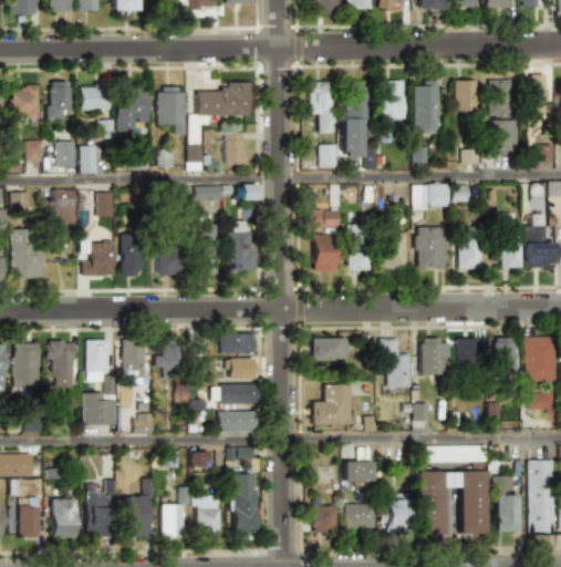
[(9,0),(10,14),(37,14),(35,0),(9,0)]
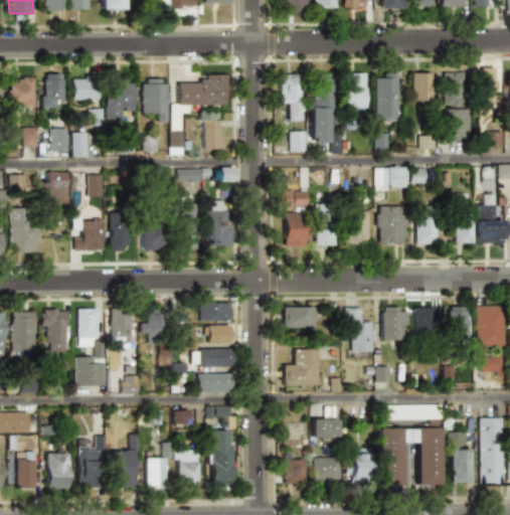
[(63,0),(43,0),(43,11),(63,11),(63,0)]
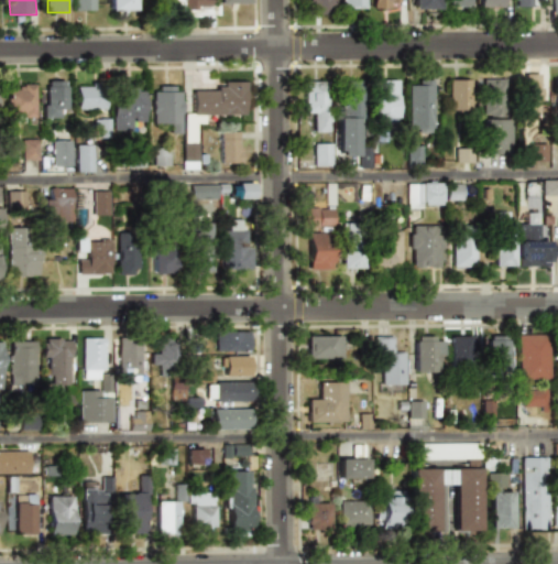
[(78,0),(78,11),(99,11),(99,0),(78,0)]
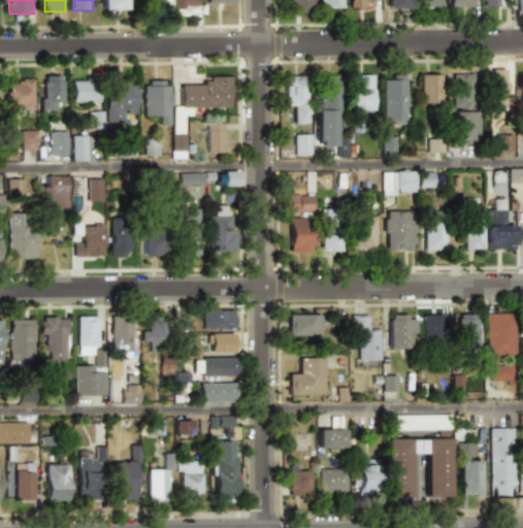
[(106,0),(106,10),(130,10),(130,0),(106,0)]
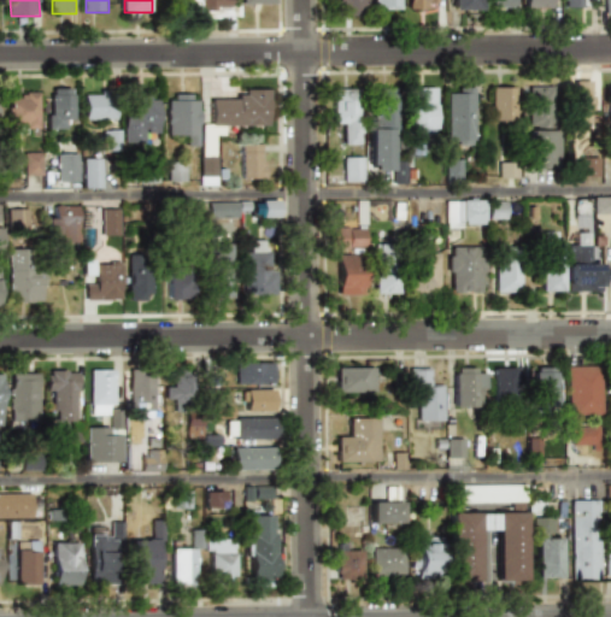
[(231,0),(231,5),(217,5),(217,9),(203,10),(203,0),(231,0)]
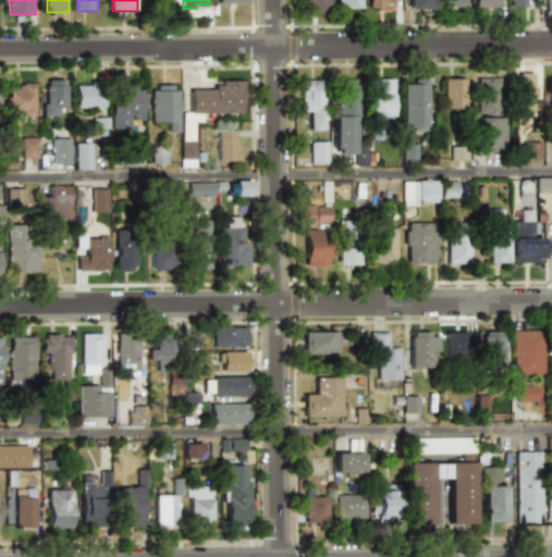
[(332,0),(305,0),(305,13),(332,13),(332,0)]
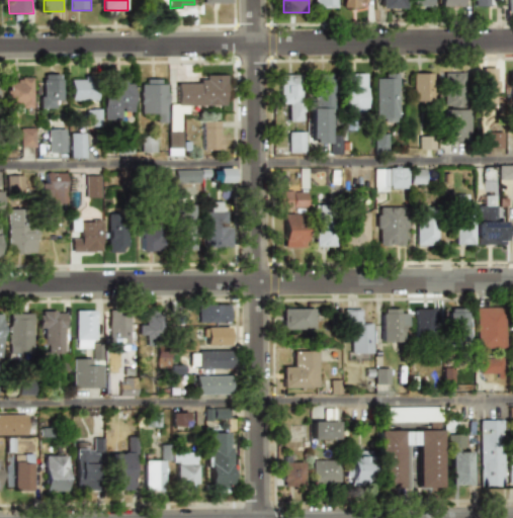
[(338,0),(316,0),(316,8),(338,8),(338,0)]
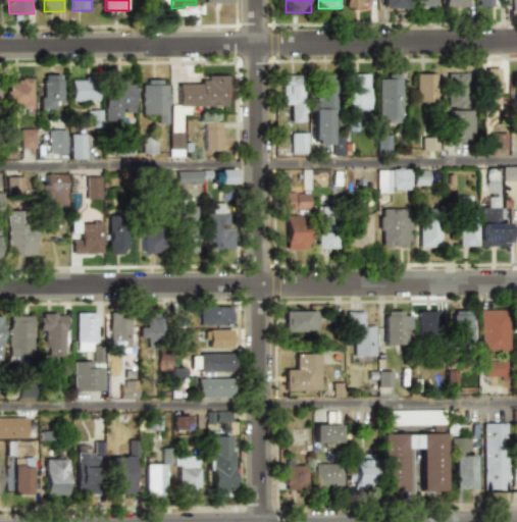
[(385,0),(385,8),(406,8),(406,0),(385,0)]
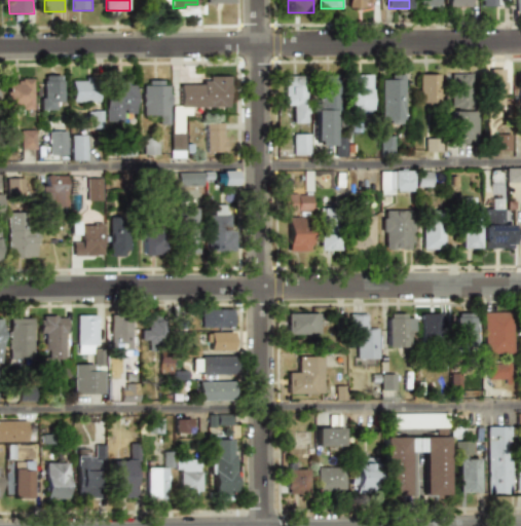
[(509,69),(491,69),(490,108),(508,108),(509,69)]
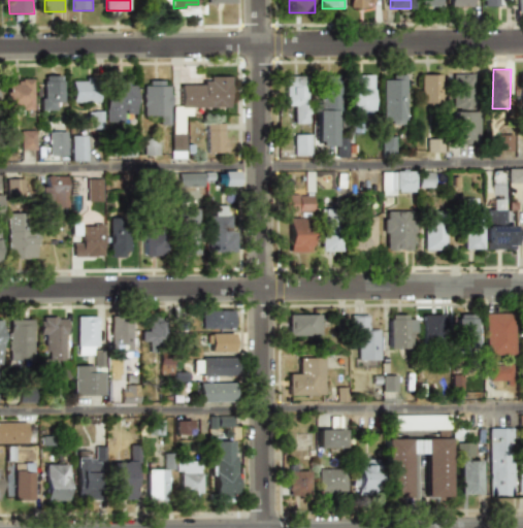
[(477,73),(456,74),(457,108),(478,108),(477,73)]
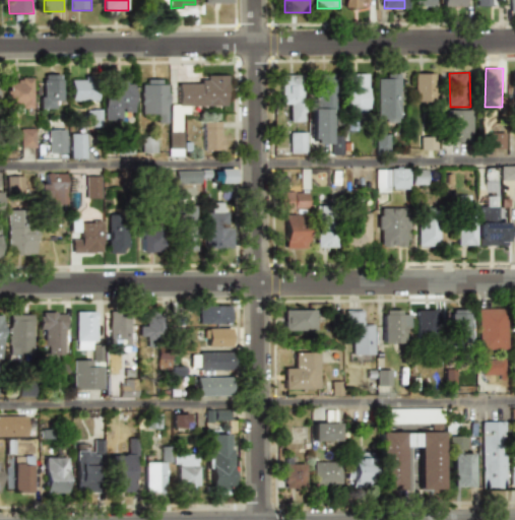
[(380,79),(380,121),(403,121),(402,73),(389,73),(389,78),(380,79)]
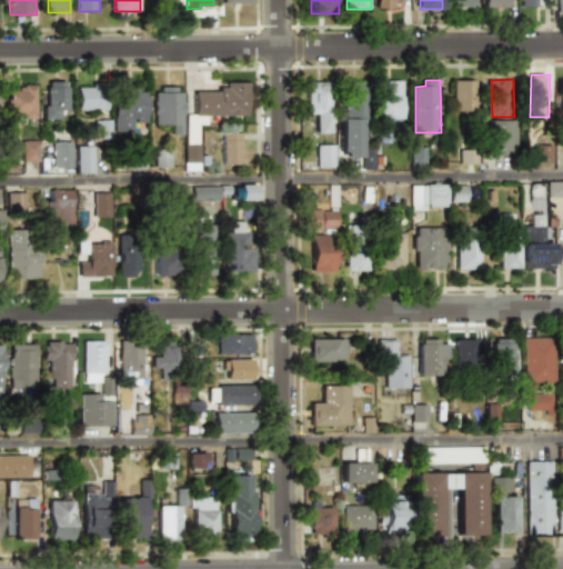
[(456,111),(479,111),(478,80),(455,81),(456,111)]
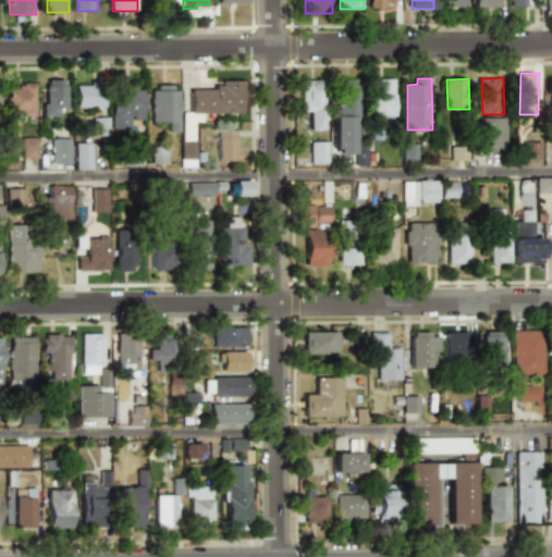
[(69,108),(69,79),(48,79),(48,115),(62,115),(62,108),(69,108)]
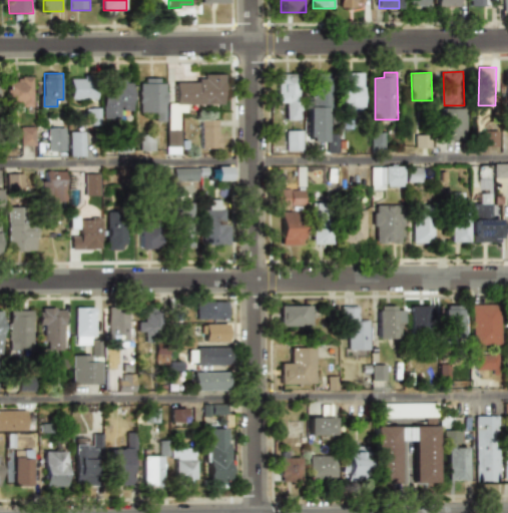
[(333,73),(315,73),(314,105),(332,105),(333,73)]
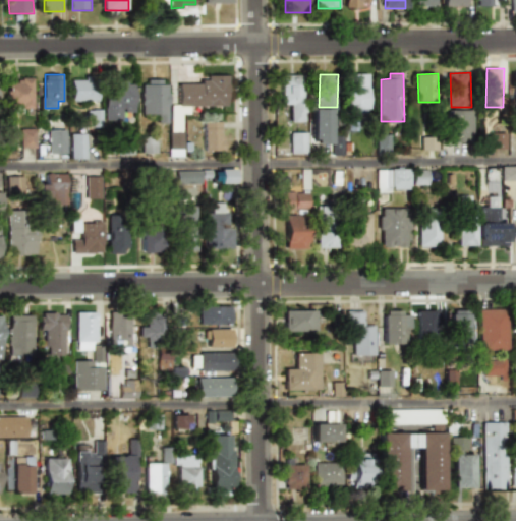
[(373,74),(349,74),(348,112),(371,113),(373,74)]
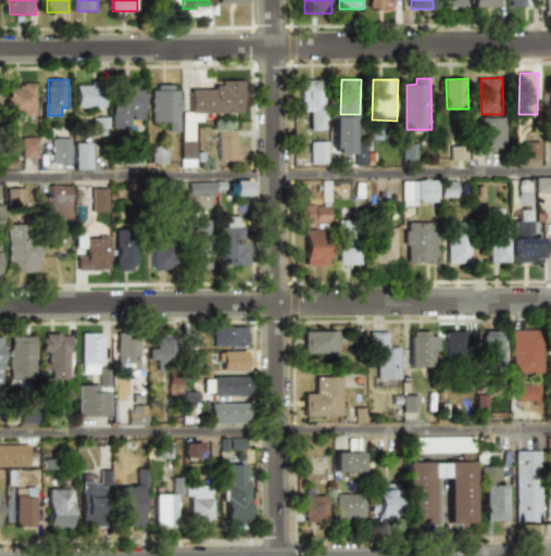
[(192,88),(192,112),(243,112),(243,80),(216,80),(216,88),(192,88)]
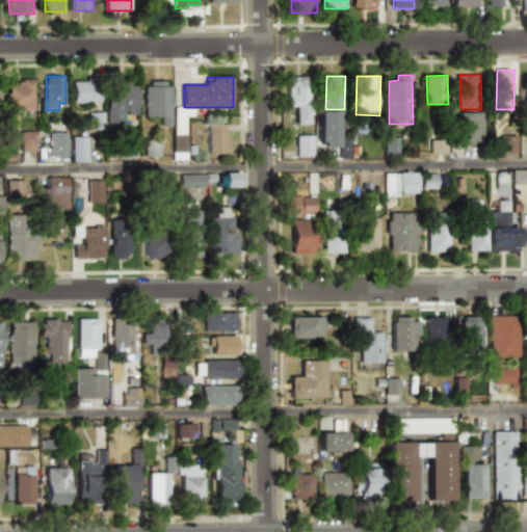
[(291,107),(299,107),(299,125),(314,125),(312,77),(290,77),(291,107)]
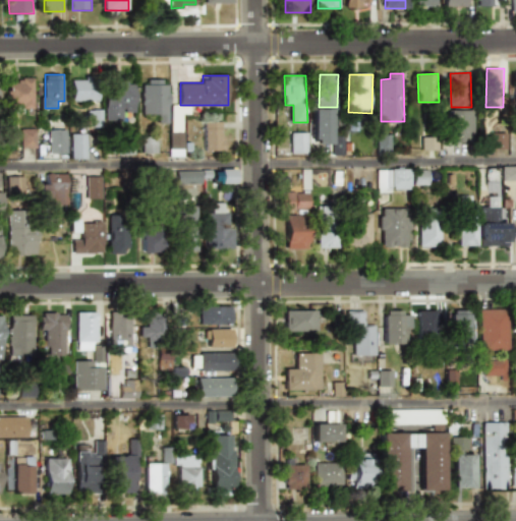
[(36,108),(35,79),(9,79),(9,108),(36,108)]
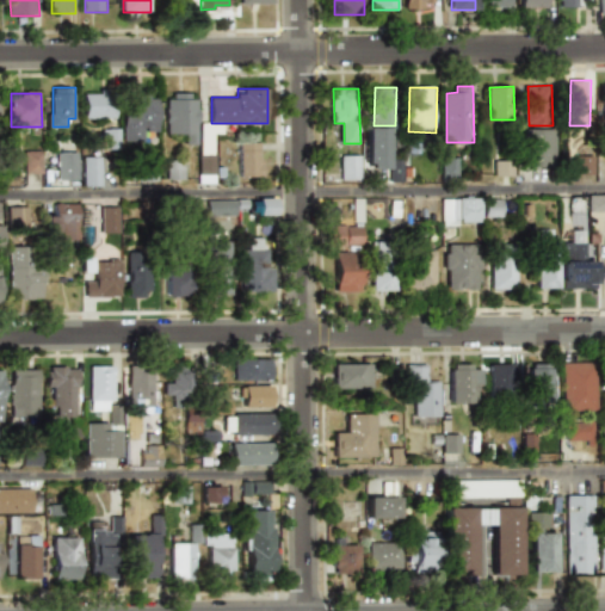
[(87,118),(117,118),(117,94),(87,93),(87,118)]
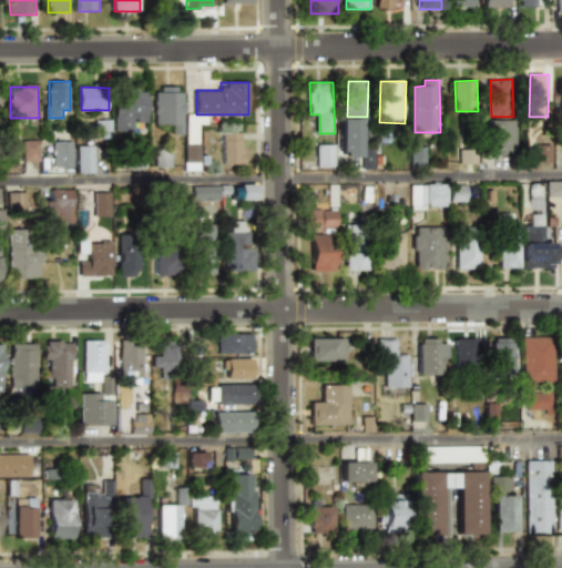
[(149,122),(149,89),(118,88),(118,131),(135,131),(135,121),(149,122)]
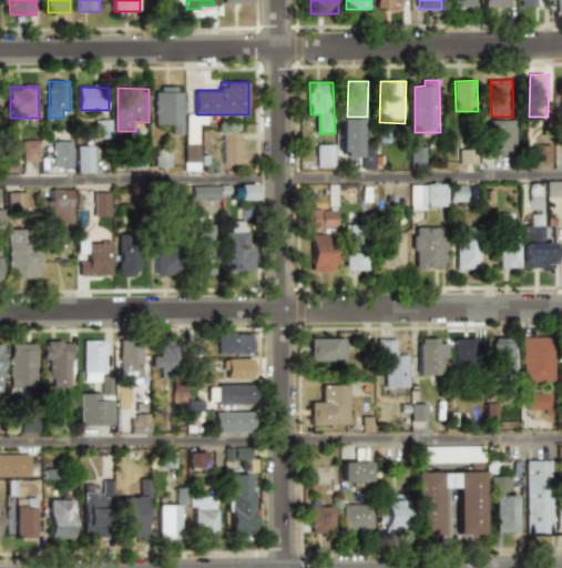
[(156,124),(174,124),(174,134),(184,134),(184,88),(156,88),(156,124)]
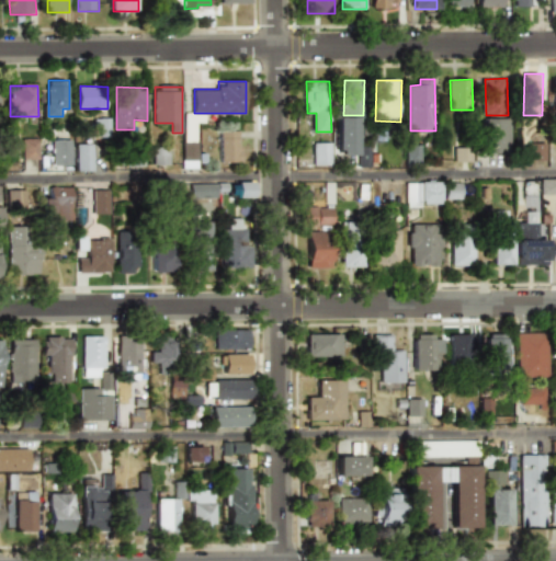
[(359,156),(360,117),(340,117),(339,155),(359,156)]
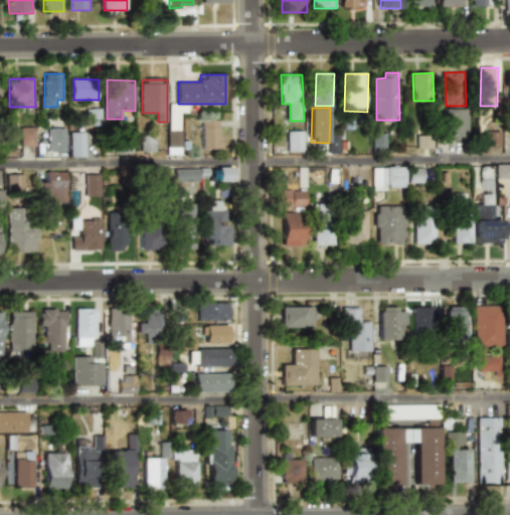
[(94,126),(104,125),(104,109),(93,110),(94,126)]
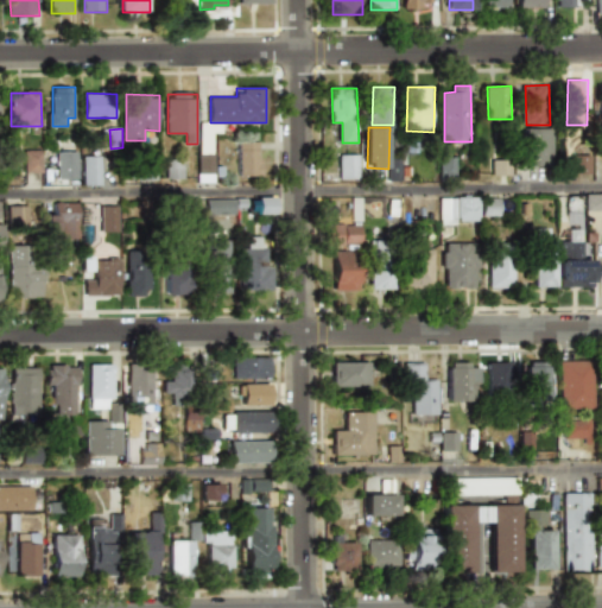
[(551,165),(551,128),(523,128),(523,165),(551,165)]
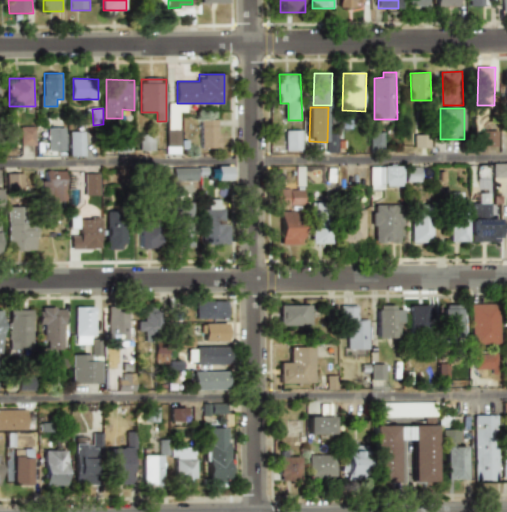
[(221,119),(203,119),(204,148),(221,148),(221,119)]
